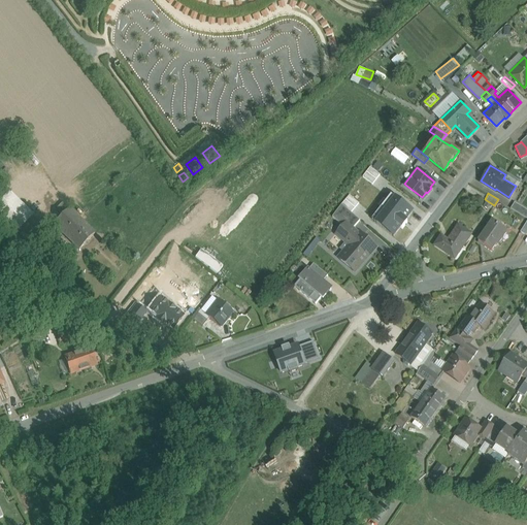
[(412,210),(391,194),(382,205),(385,208),(375,220),(393,234),(399,226),(401,227),(406,220),(404,219),(412,210)]
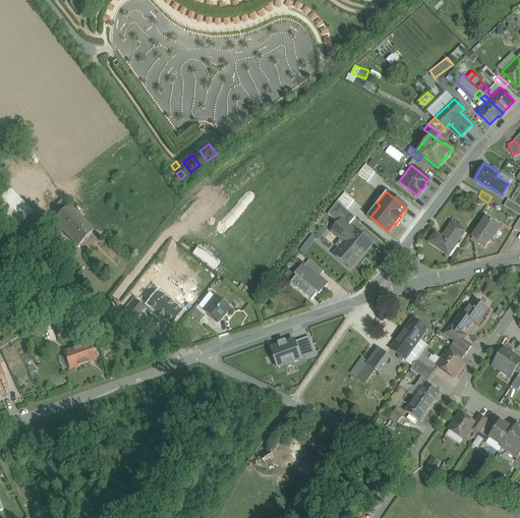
[(12,192),(0,205),(0,212),(6,218),(22,202),(12,192)]
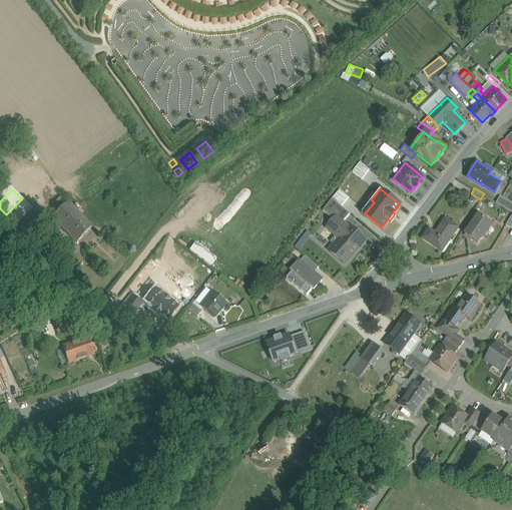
[(511,201),(499,194),(495,200),(511,210),(511,201)]
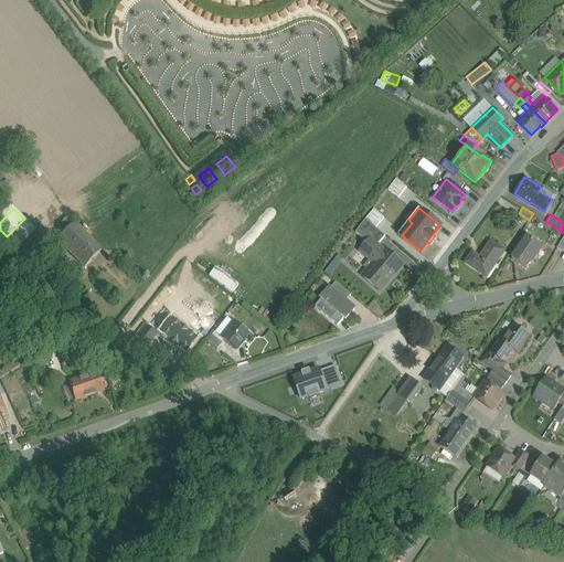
[(384,233),(364,216),(354,230),(365,240),(369,235),(376,242),(384,233)]
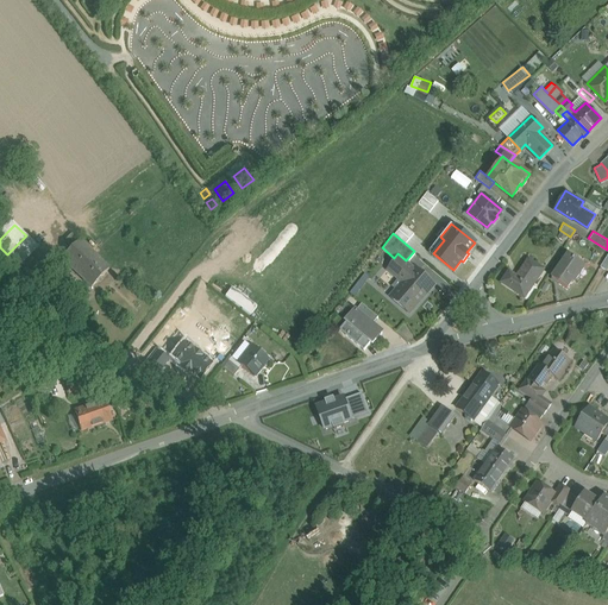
[(79,238),(61,256),(76,271),(94,253),(79,238)]
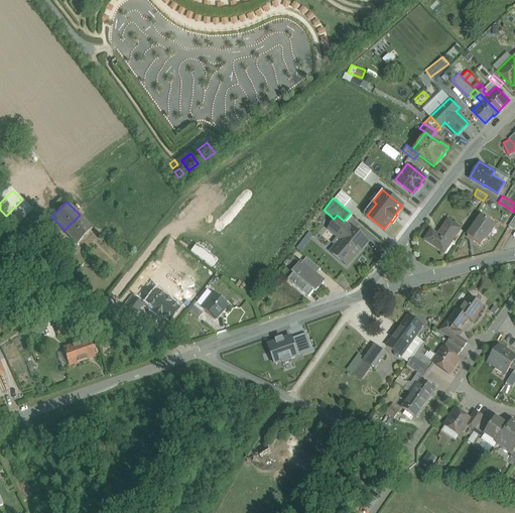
[(31,209),(20,220),(34,234),(45,223),(31,209)]
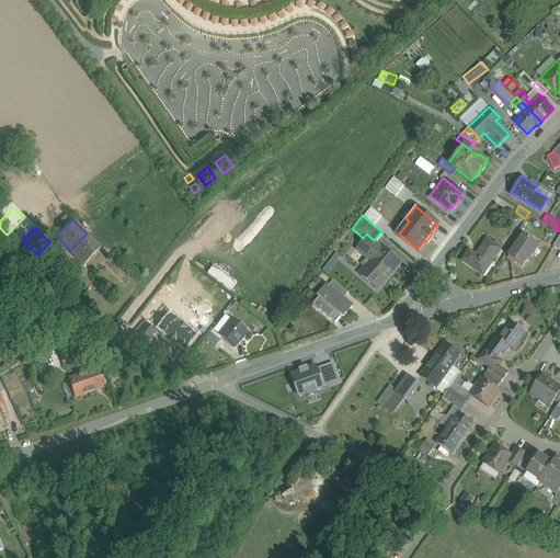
[(537,242),(523,232),(522,232),(523,234),(507,253),(507,254),(522,264),(522,263),(537,242)]
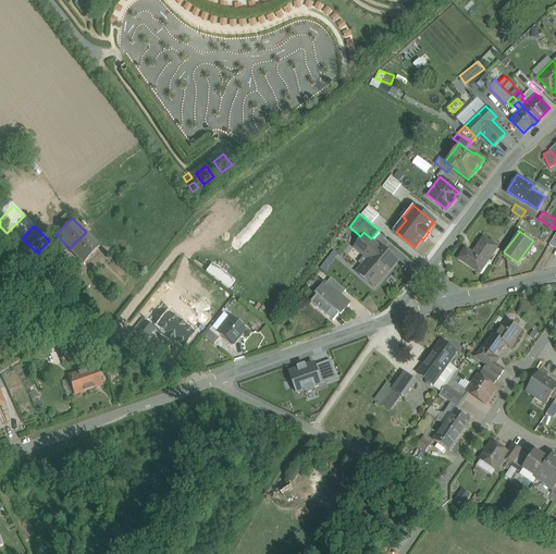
[(99,244),(86,232),(70,248),(83,261),(99,244)]
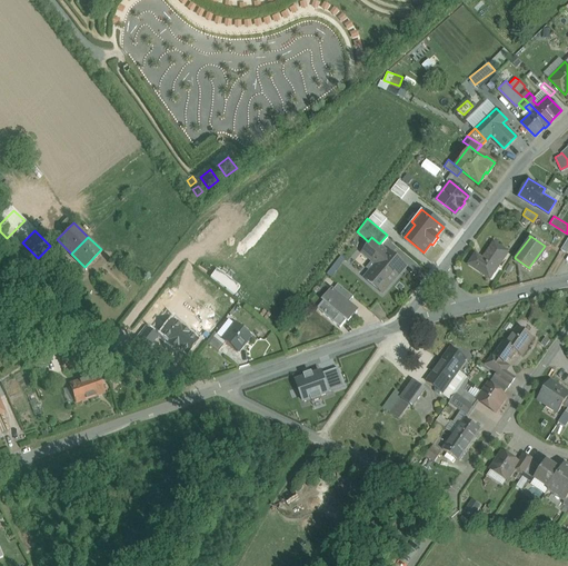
[(379,244),(371,237),(368,241),(360,250),(371,260),(367,266),(371,270),(366,277),(380,290),(404,264),(388,250),(388,251),(379,244)]
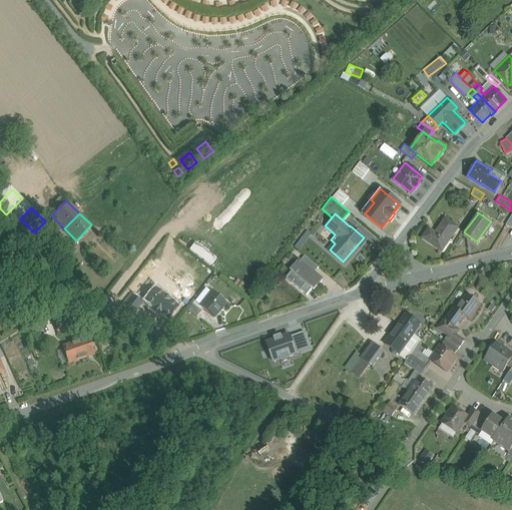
[(444,216),(434,231),(428,227),(422,236),(441,249),(457,225),(444,216)]
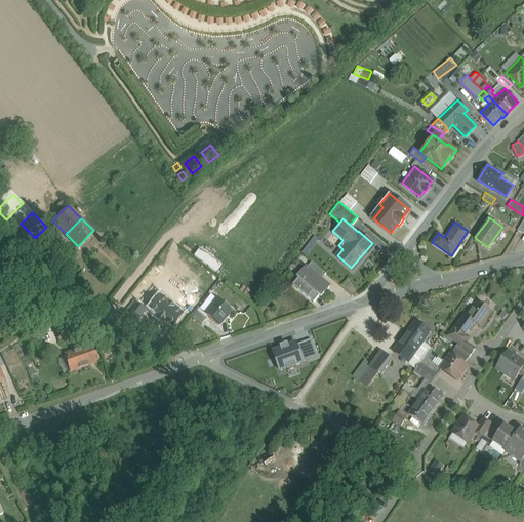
[(21,224),(0,244),(0,246),(14,259),(35,238),(21,224)]
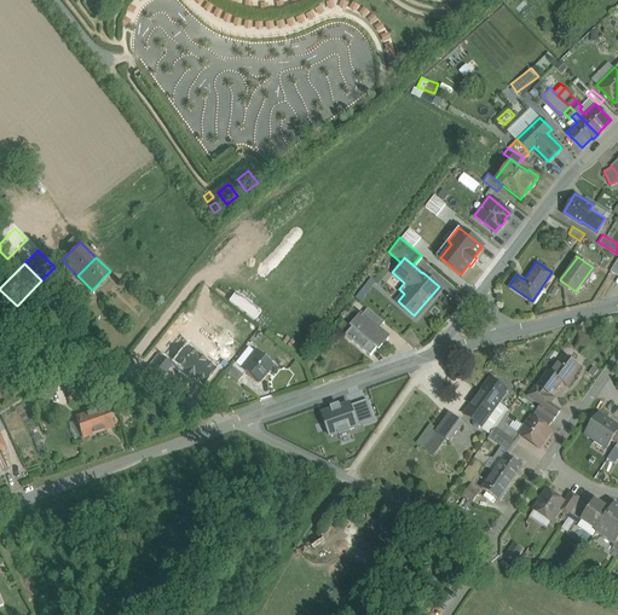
[(361,314),(377,328),(383,320),(367,306),(361,314)]
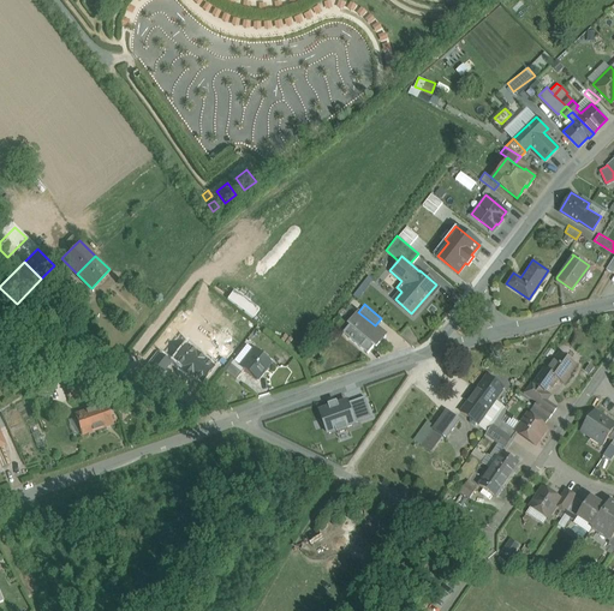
[(375,325),(358,312),(349,323),(355,328),(374,343),(375,346),(385,334),(375,325)]
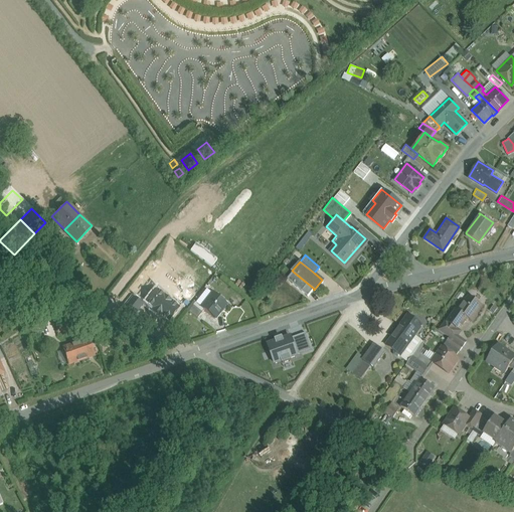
[(292,282),(297,275),(292,271),(287,278),(292,282)]
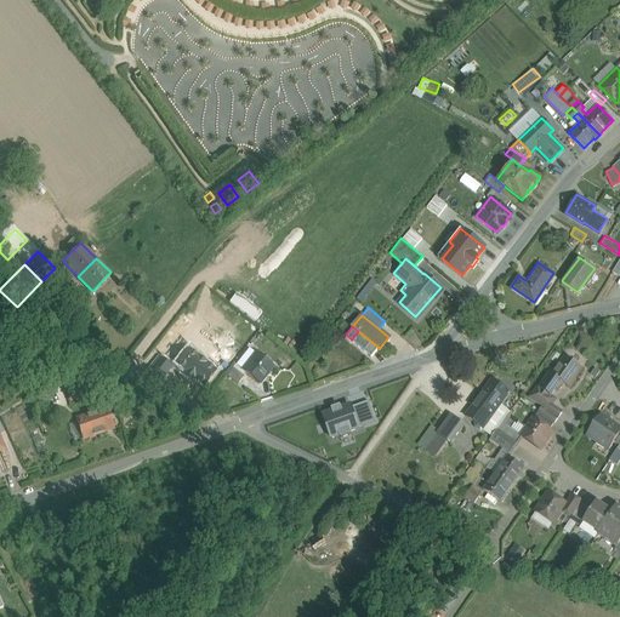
[(370,355),(377,347),(358,331),(352,340),(370,355)]
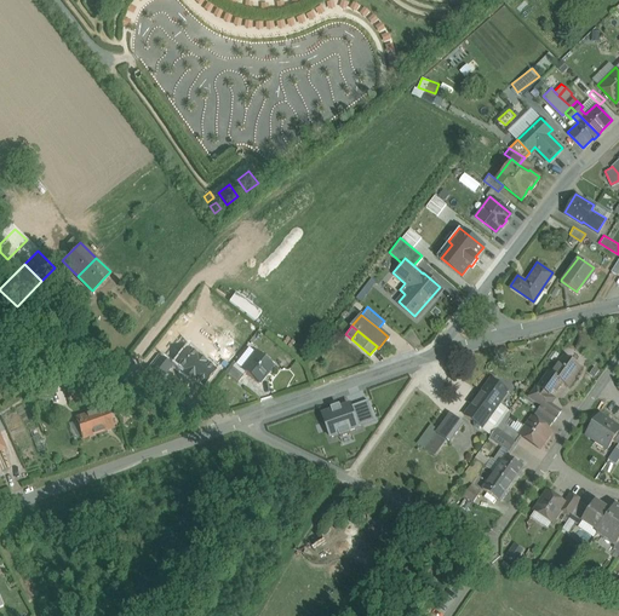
[(328,335),(320,345),(326,350),(334,340),(328,335)]
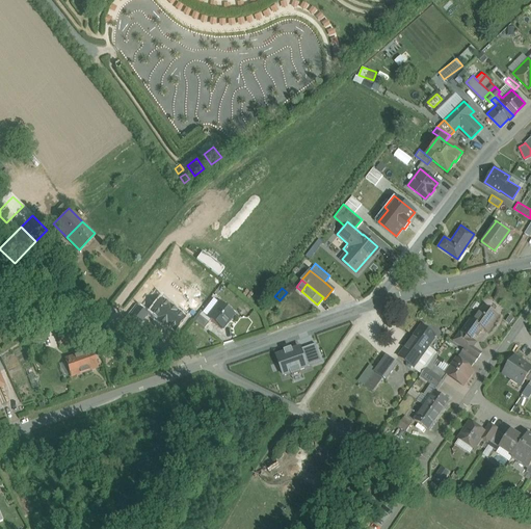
[(180,300),(166,317),(174,322),(170,325),(171,325),(188,303),(179,296),(178,298),(180,300)]
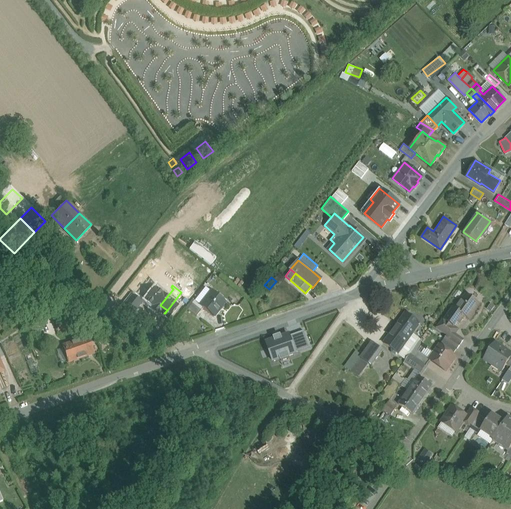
[(210,289),(199,304),(212,315),(224,300),(210,289)]
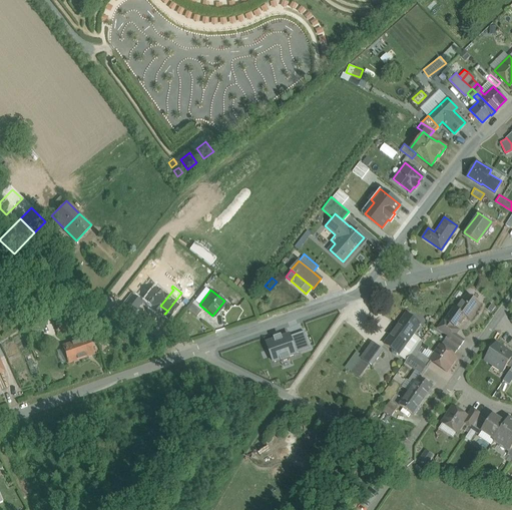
[(479,303),(466,293),(457,306),(455,304),(445,319),(443,317),(436,327),(447,334),(451,329),(455,332),(458,328),(454,325),(462,314),(469,319),(474,313),(473,312),(479,303)]
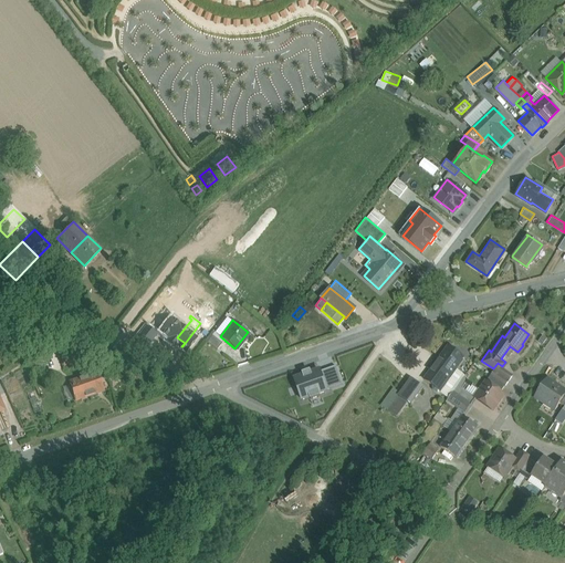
[(211,333),(206,340),(216,347),(221,341),(211,333)]
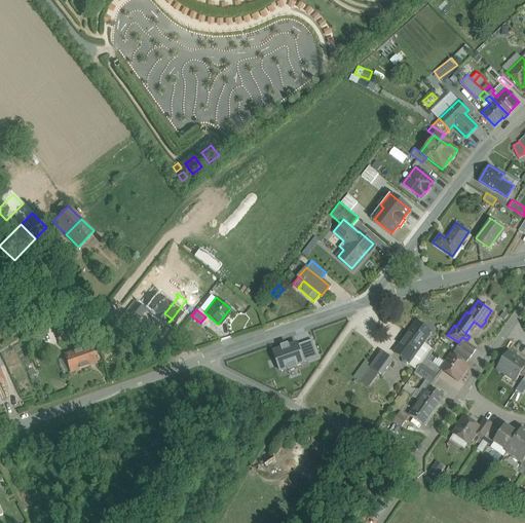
[(54,328),(67,323),(63,311),(50,316),(54,328)]
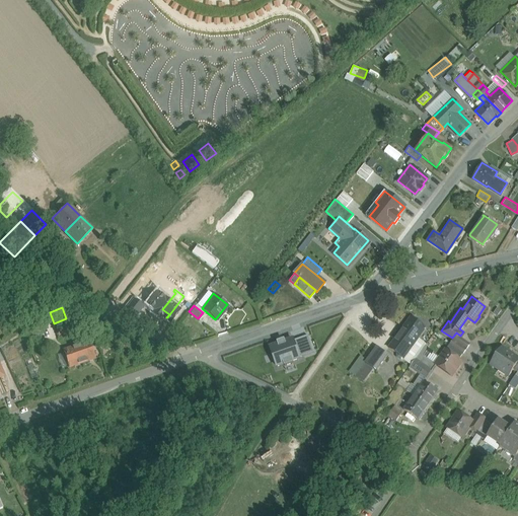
[(411,315),(398,332),(413,342),(425,325),(411,315)]
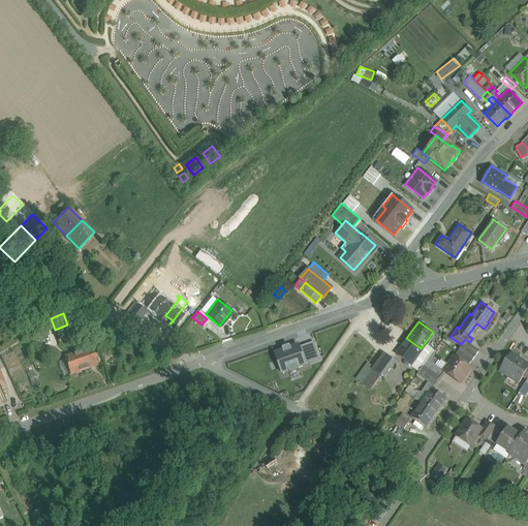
[(67,325),(55,330),(59,342),(69,338),(68,335),(70,334),(67,325)]
